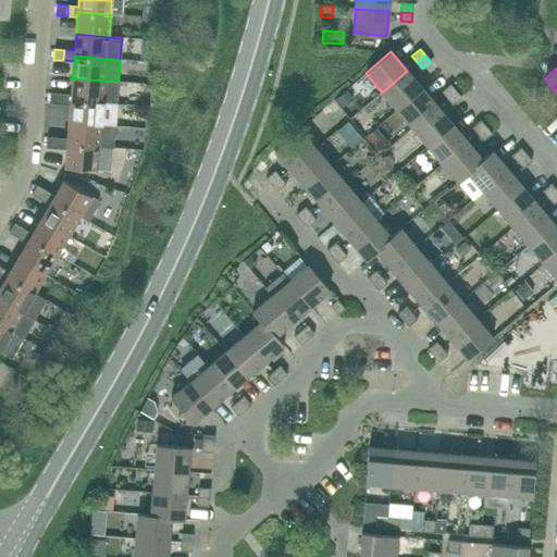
[(397,110),(422,88),(407,71),(382,93),(397,110)]
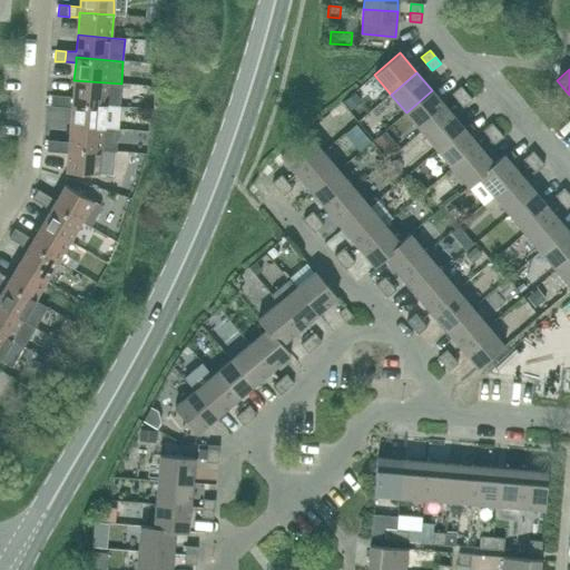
[(119,106),(121,84),(74,80),(72,97),(62,96),(61,107),(71,108),(72,102),(106,105),(119,106)]
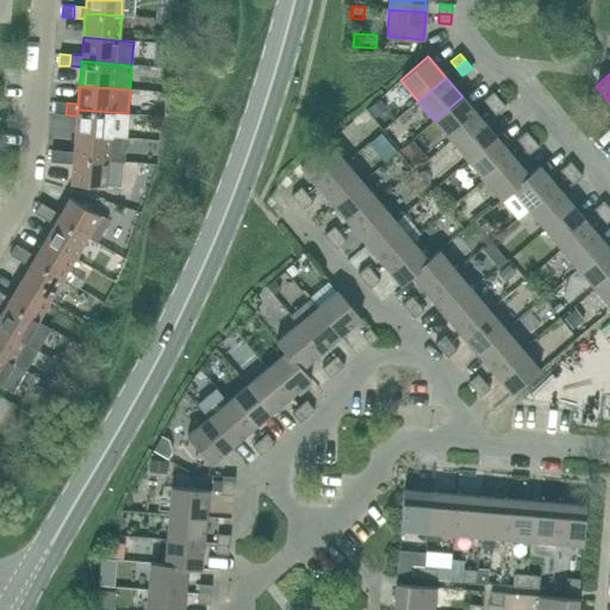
[(490,107),(499,100),(493,92),(483,100),(490,107)]
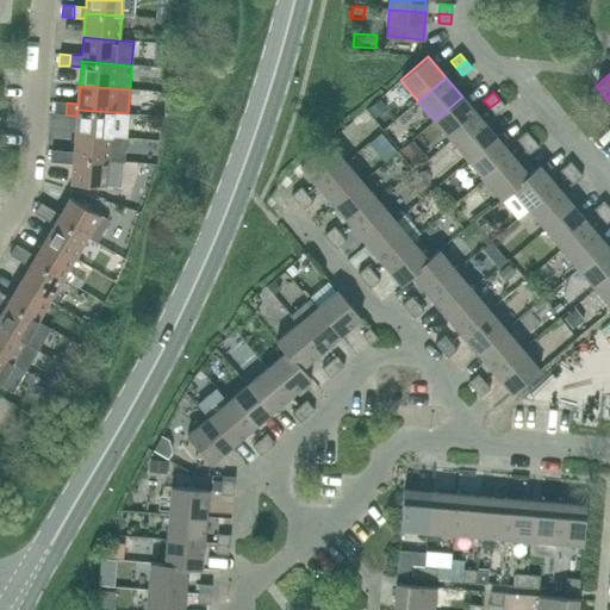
[(452,141),(479,117),(462,97),(435,120),(452,141)]
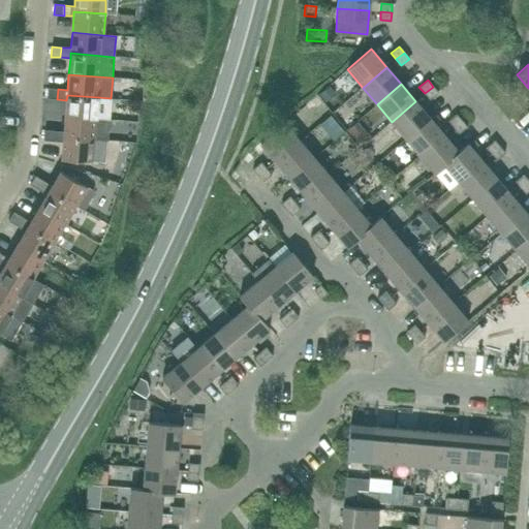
[(430,100),(438,93),(433,87),(425,93),(430,100)]
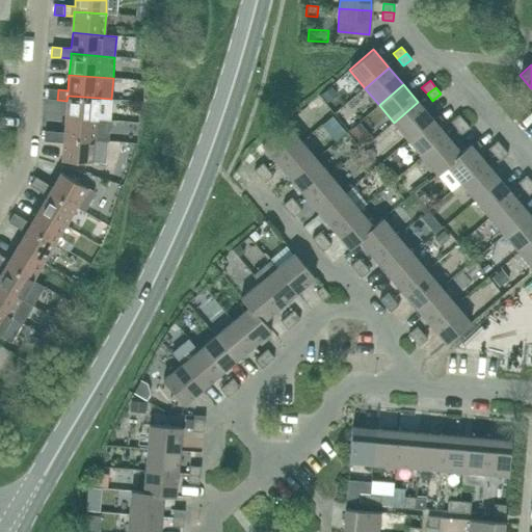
[(57,100),(58,89),(48,88),(47,99),(57,100)]
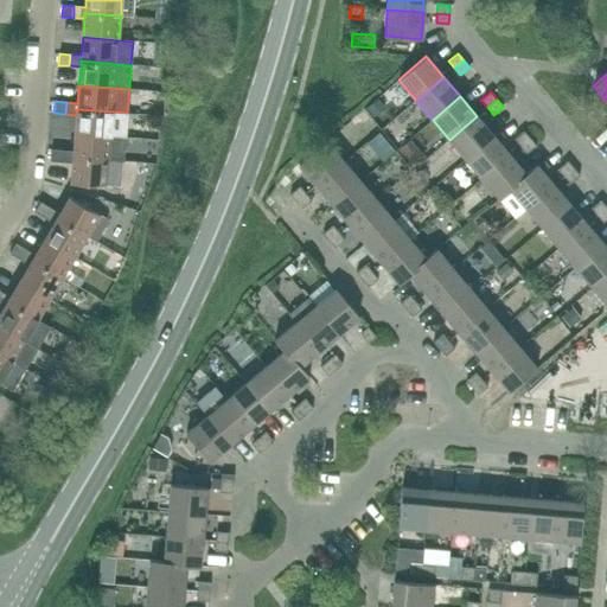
[(110,136),(113,112),(77,109),(76,115),(75,133),(110,136)]
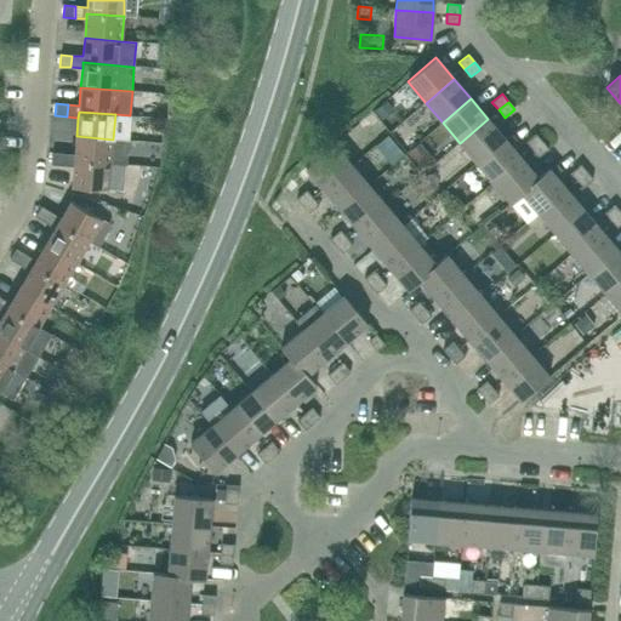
[(477,163),(505,138),(488,119),(460,143),(477,163)]
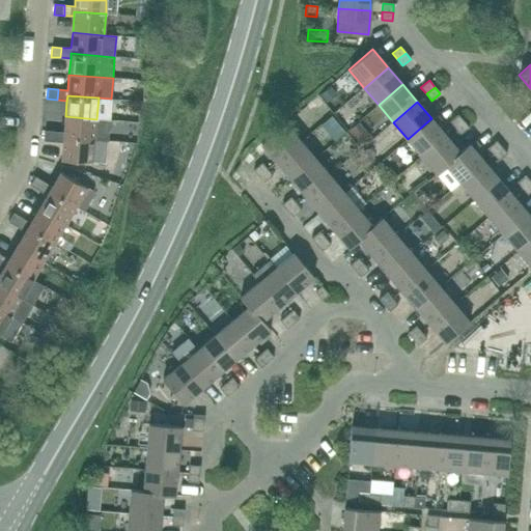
[(454,128),(464,121),(458,114),(449,121),(454,128)]
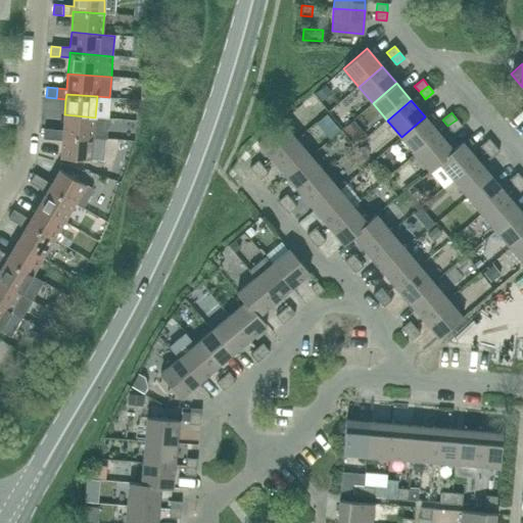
[(93,138),(95,117),(64,114),(63,131),(53,130),(52,140),(62,140),(62,136),(93,138)]
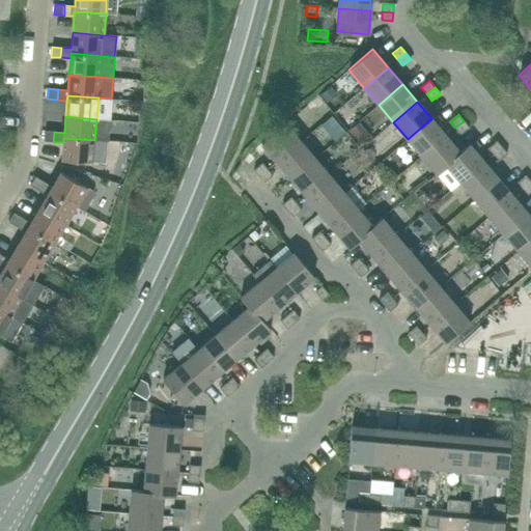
[(421,157),(446,136),(431,118),(408,139),(421,157)]
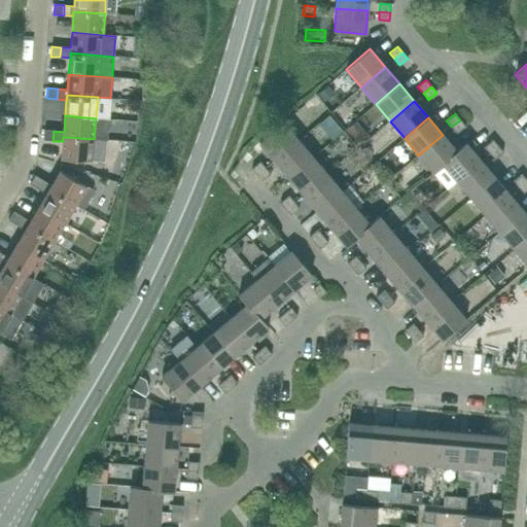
[(456,133),(465,127),(460,120),(451,127),(456,133)]
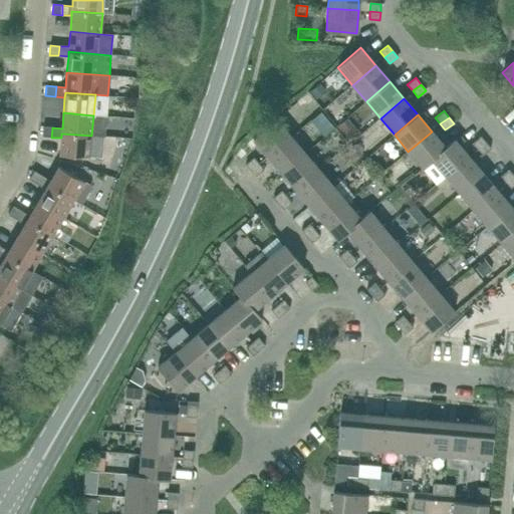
[(267,157),(291,137),(276,119),(253,140),(267,157)]
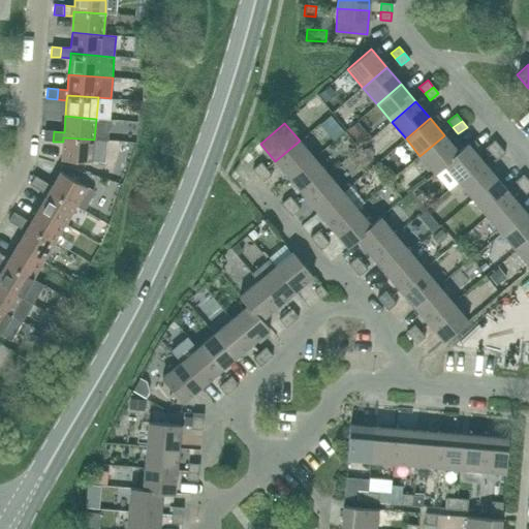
[(53,142),(54,131),(44,130),(43,141),(53,142)]
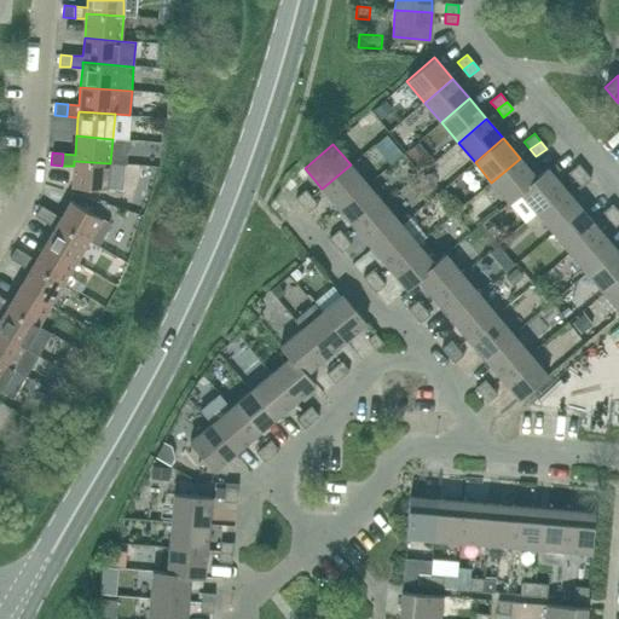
[(537,178),(536,178),(520,158),(491,183),(509,203),(520,194),(520,192),(537,178)]
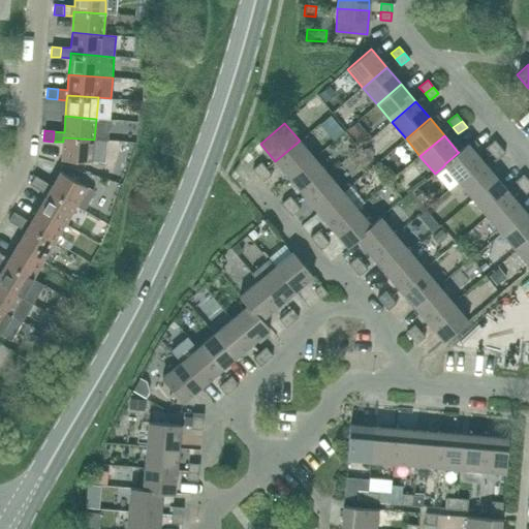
[(92,161),(94,139),(63,137),(63,142),(61,159),(92,161)]
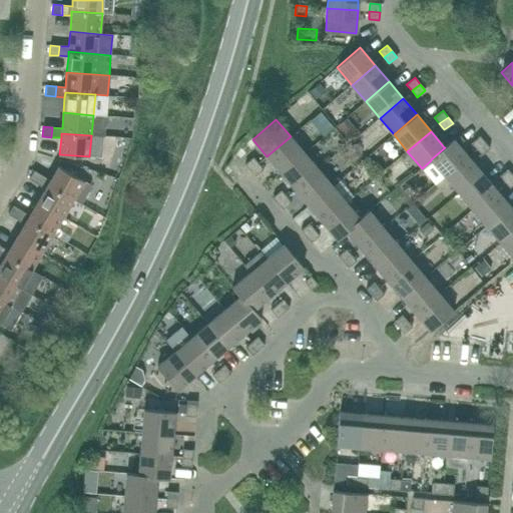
[(281,172),(304,153),(291,136),(267,156),(281,172)]
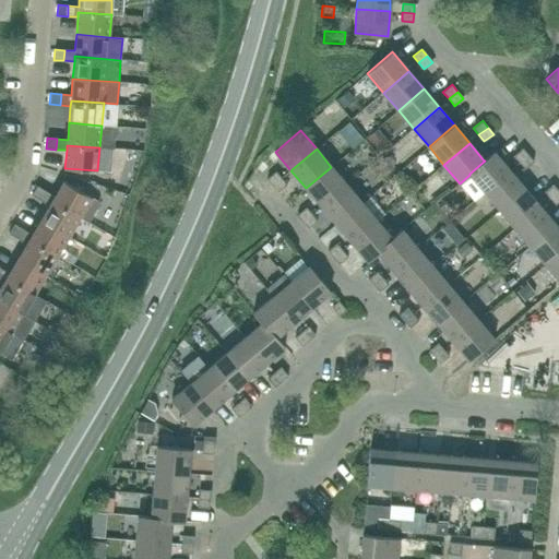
[(520,163),(528,155),(523,149),(513,156),(520,163)]
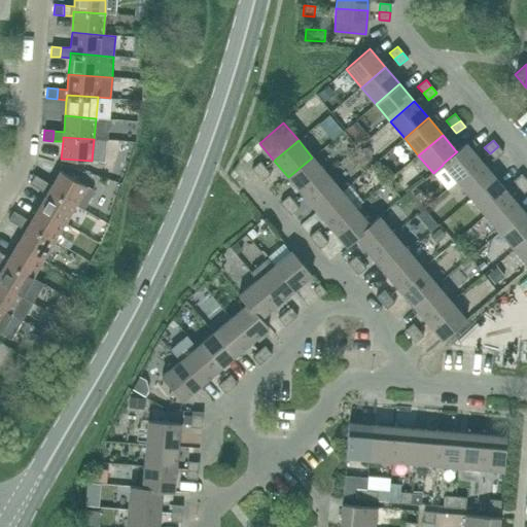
[(456,181),(481,161),(465,143),(456,151),(457,151),(443,164),(443,165),(456,181)]
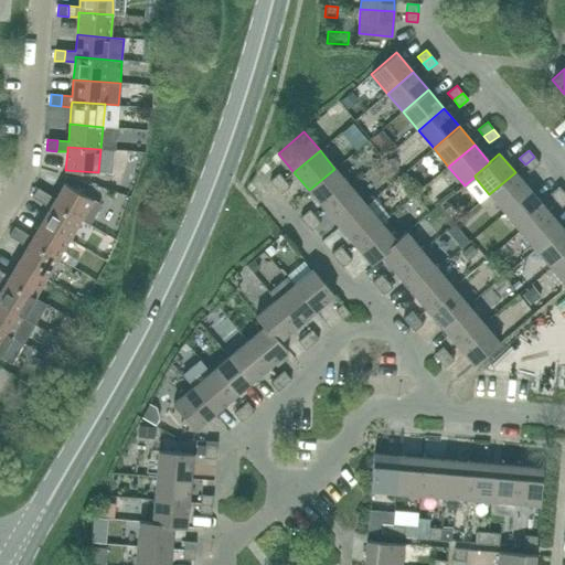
[(531,171),(540,163),(534,157),(525,164),(531,171)]
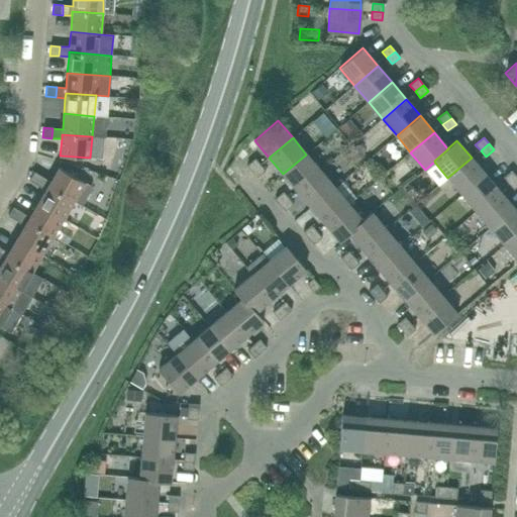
[(297,191),(320,171),(306,154),(283,174),(297,191)]
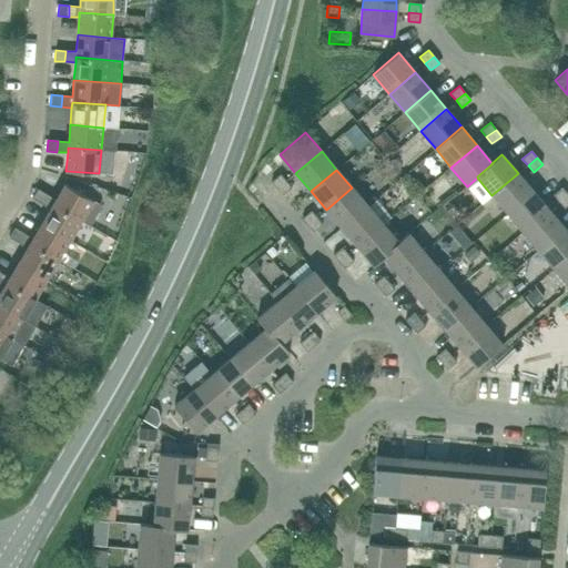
[(137,174),(128,173),(124,184),(133,188),(137,174)]
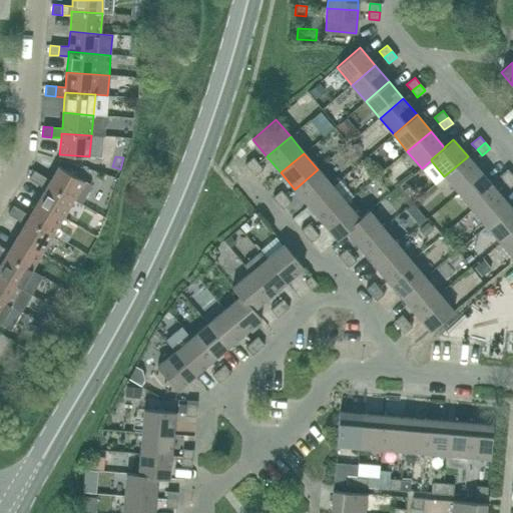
[(458,192),(482,173),(468,156),(444,176),(458,192)]
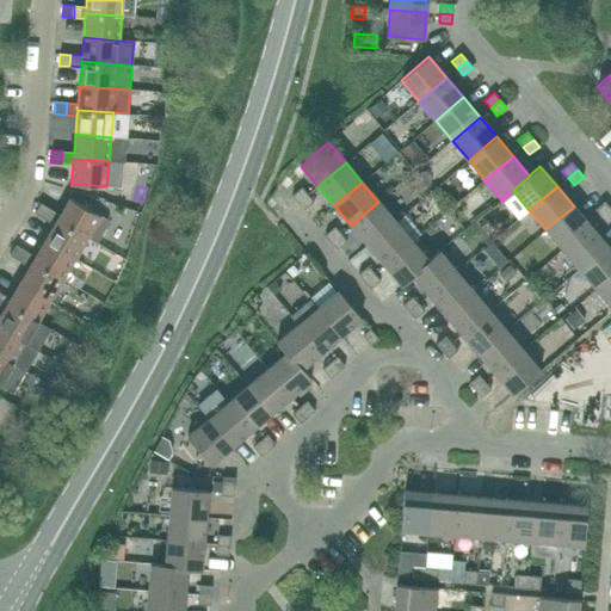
[(308,196),(307,195),(302,189),(292,197),(298,203),(308,196)]
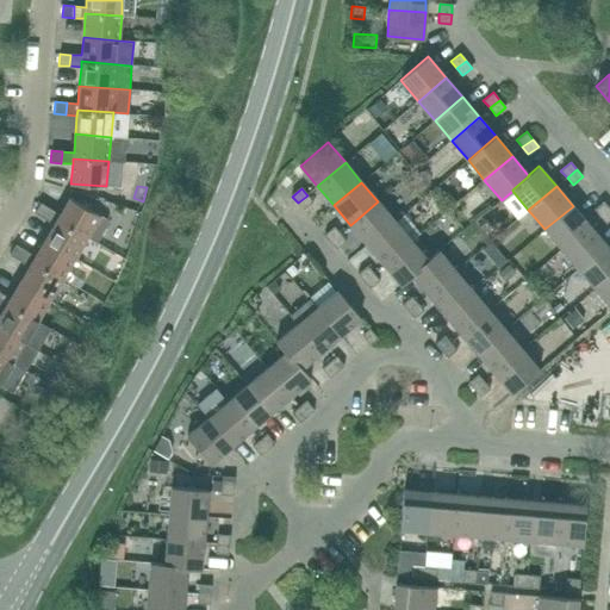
[(303,210),(313,201),(307,195),(298,203),(303,210)]
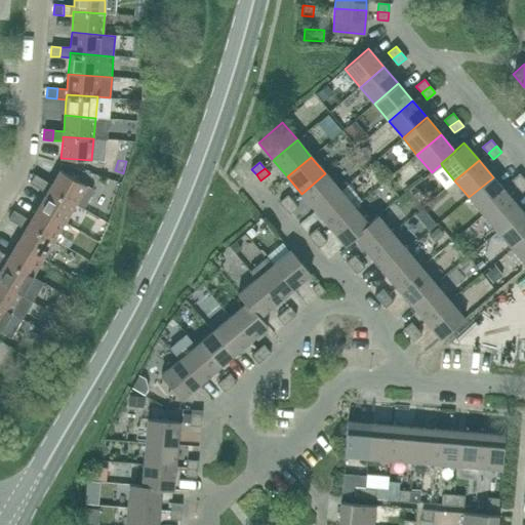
[(91,189),(86,186),(59,170),(51,185),(43,179),(38,188),(46,193),(48,189),(76,205),(76,204),(83,208),(92,193),(91,189)]
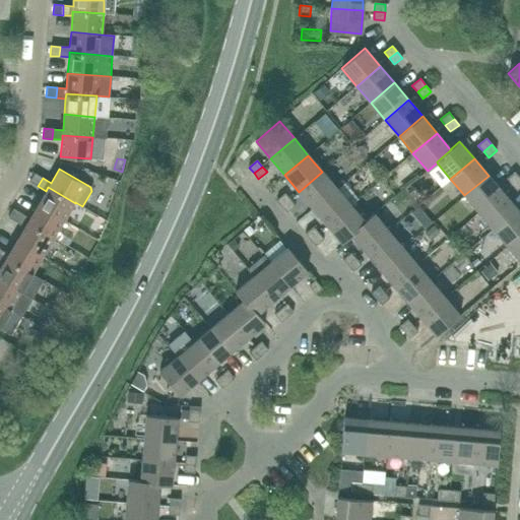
[(313,208),(336,189),(322,172),(299,192),(313,208)]
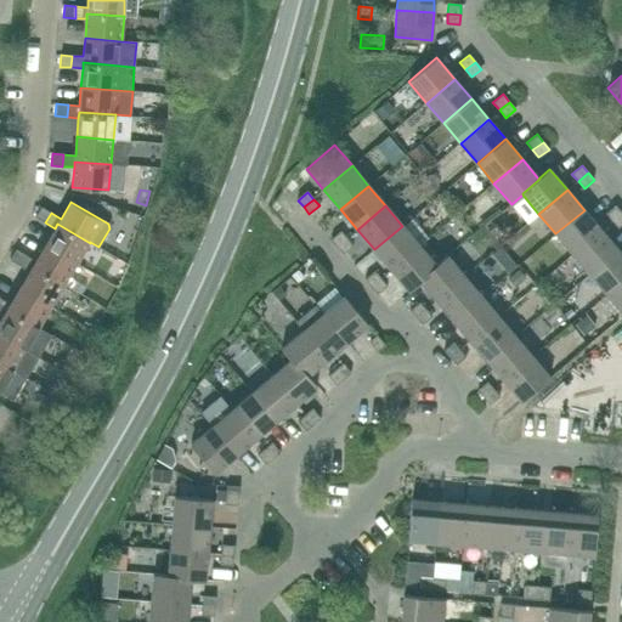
[(611,221),(621,213),(616,205),(605,214),(611,221)]
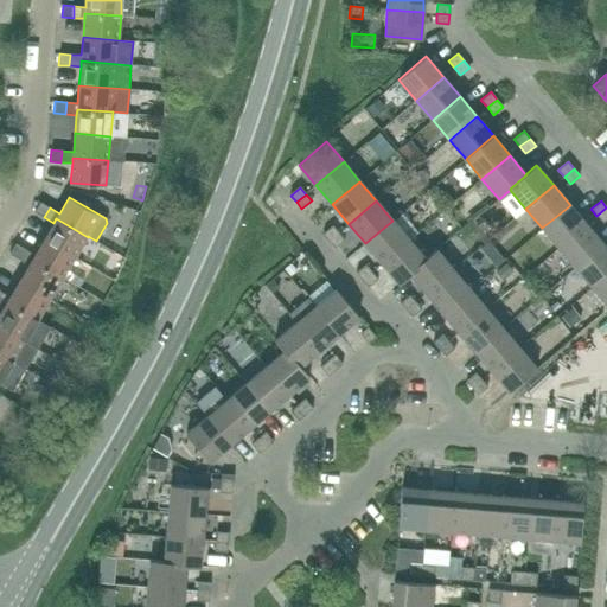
[(44,217),(50,208),(40,202),(34,212),(44,217)]
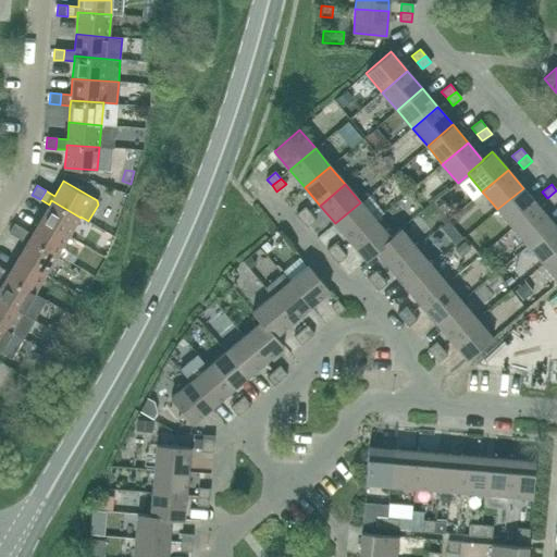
[(512,227),(539,206),(523,188),(497,209),(512,227)]
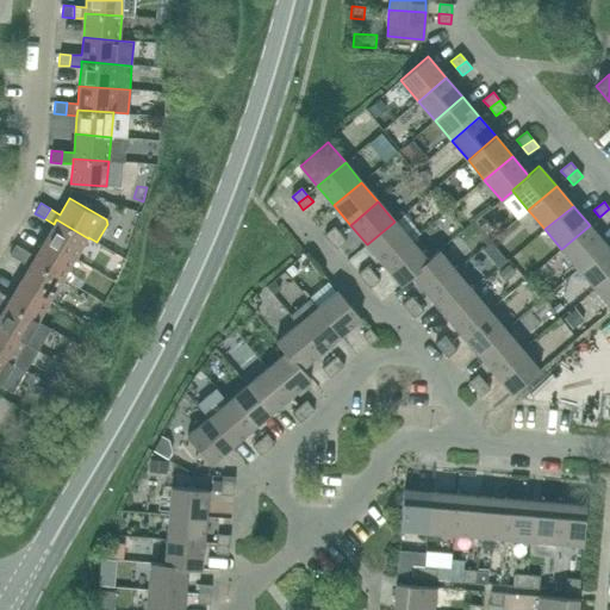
[(605,224),(609,219),(609,209),(599,217),(605,224)]
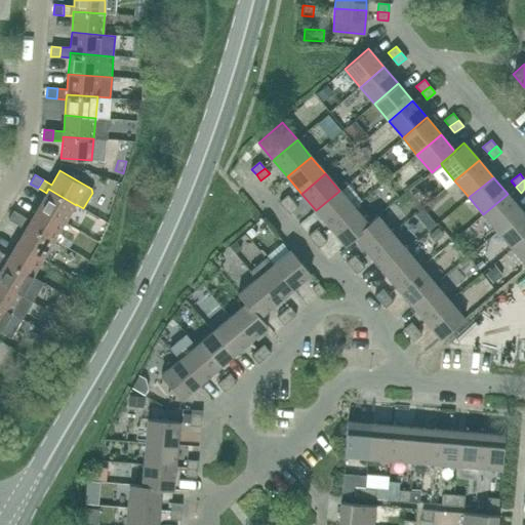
[(65,223),(76,205),(48,189),(46,193),(38,207),(65,223)]
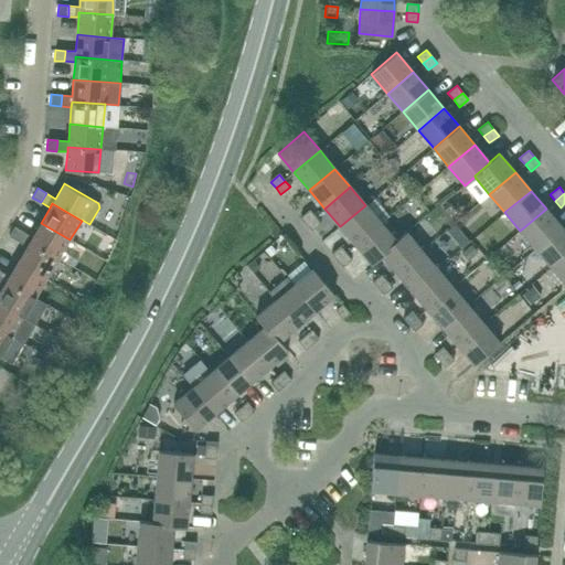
[(355,245),(381,223),(365,205),(340,226),(355,245)]
